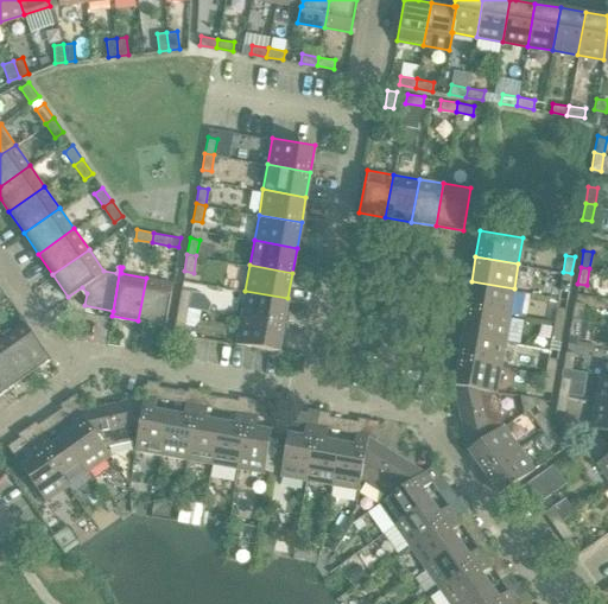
[(569,290),(571,273),(563,272),(559,288),(569,290)]
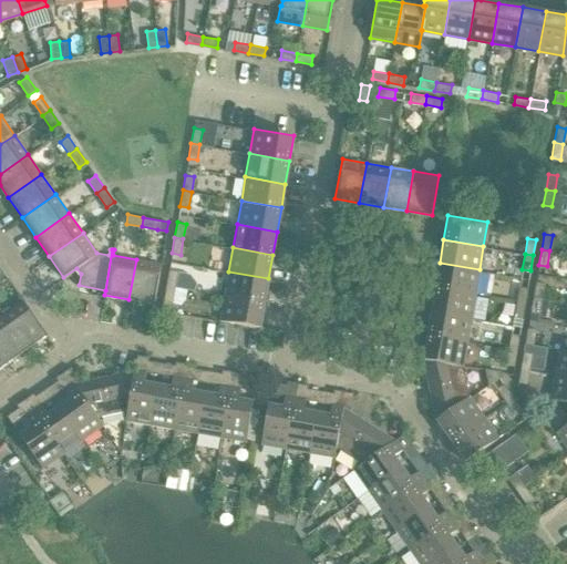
[(154,304),(161,264),(136,259),(129,299),(154,304)]
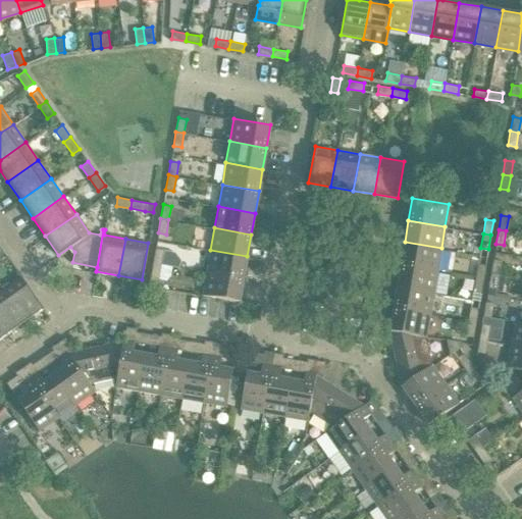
[(437,270),(441,248),(405,242),(401,263),(437,270)]
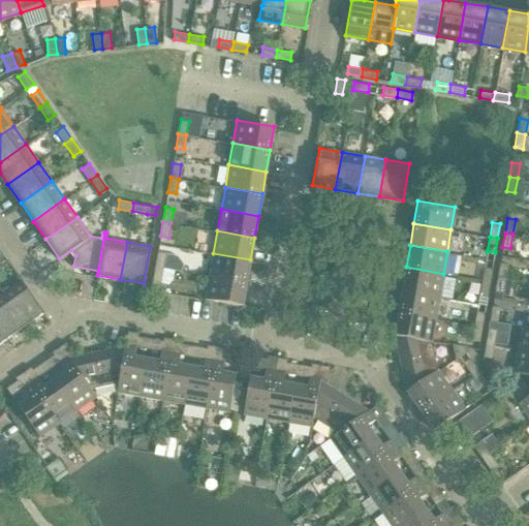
[(163,267),(165,252),(157,251),(155,266),(163,267)]
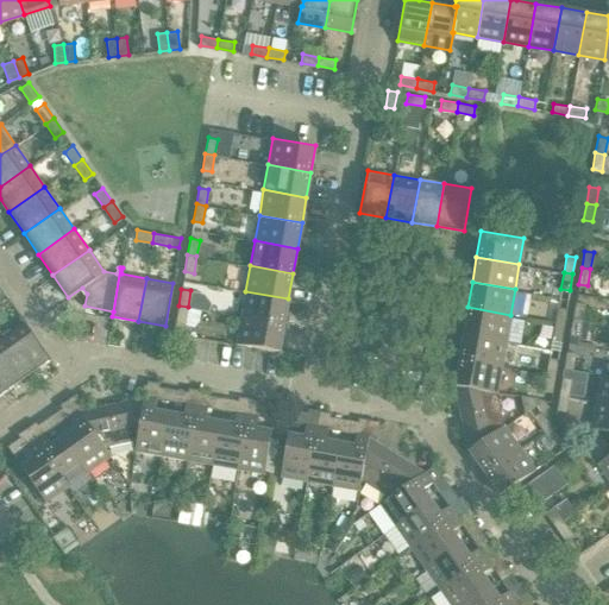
[(284,323),(288,298),(245,291),(242,316),(284,323)]
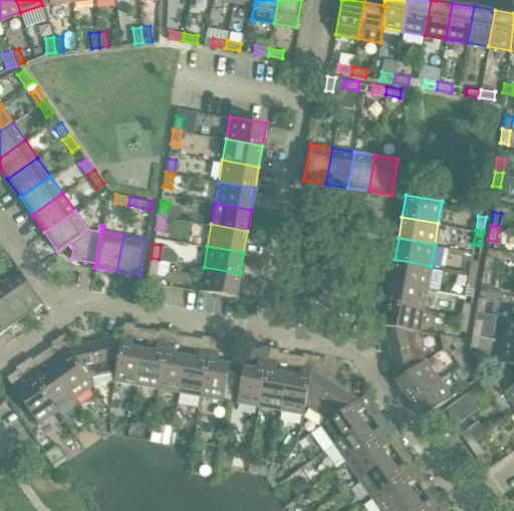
[(491,269),(493,256),(485,254),(483,268),(491,269)]
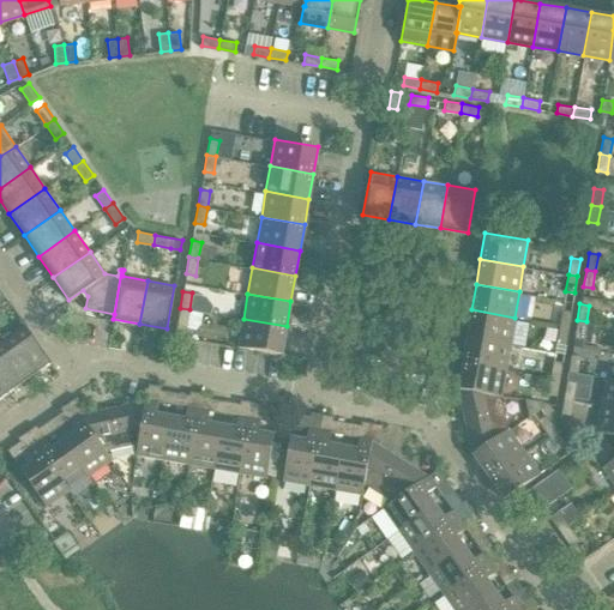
[(186,326),(190,309),(180,308),(176,325),(186,326)]
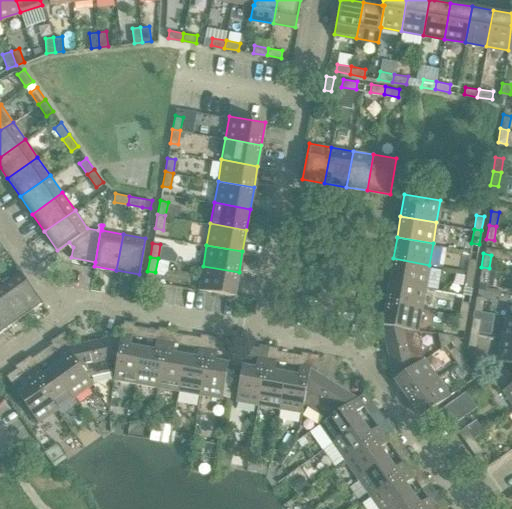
[(425,286),(429,265),(393,258),(389,280),(425,286)]
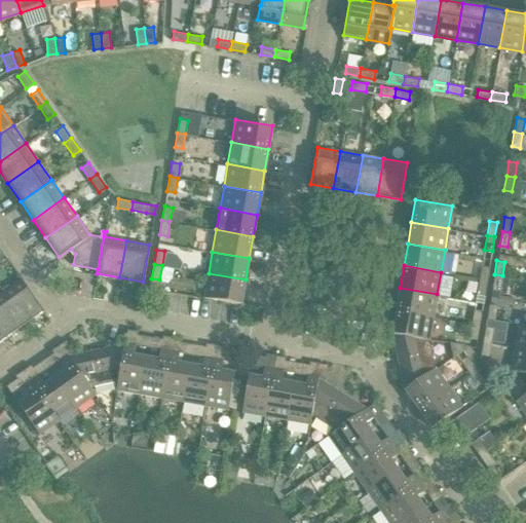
[(487,281),(489,266),(481,265),(479,278),(487,281)]
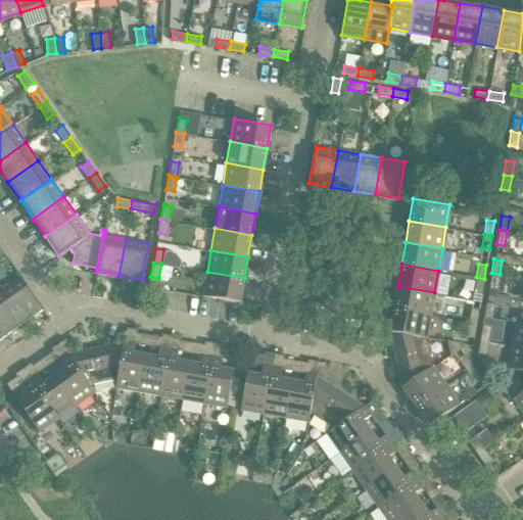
[(240,301),(244,278),(207,272),(203,294),(240,301)]
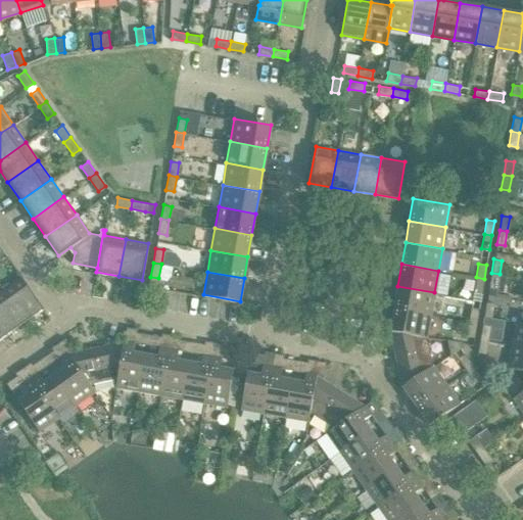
[(496,288),(500,274),(491,273),(488,287),(496,288)]
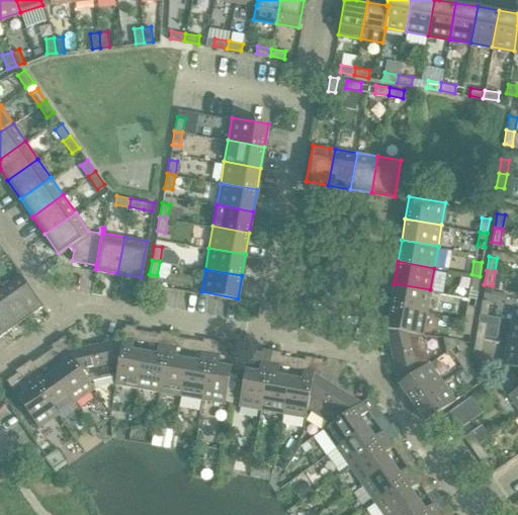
[(44,306),(21,274),(3,288),(24,319),(44,306)]
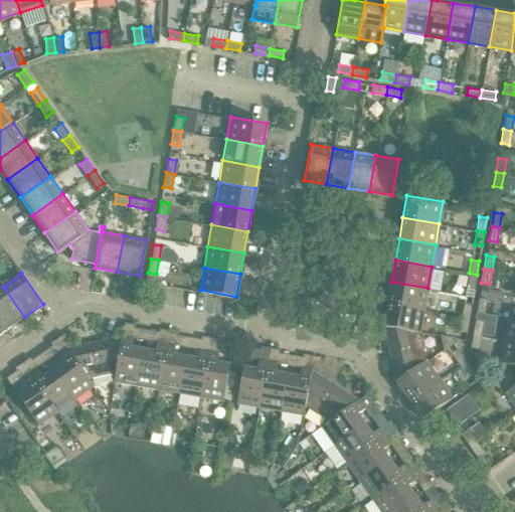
[(474,289),(477,275),(469,273),(467,288),(474,289)]
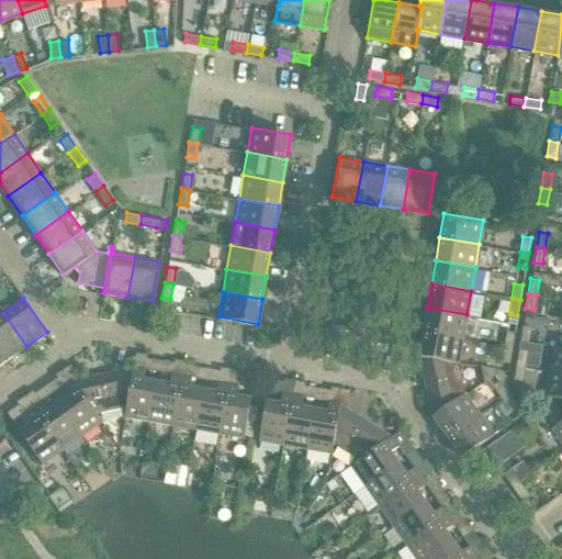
[(462,337),(467,314),(427,308),(423,331),(462,337)]
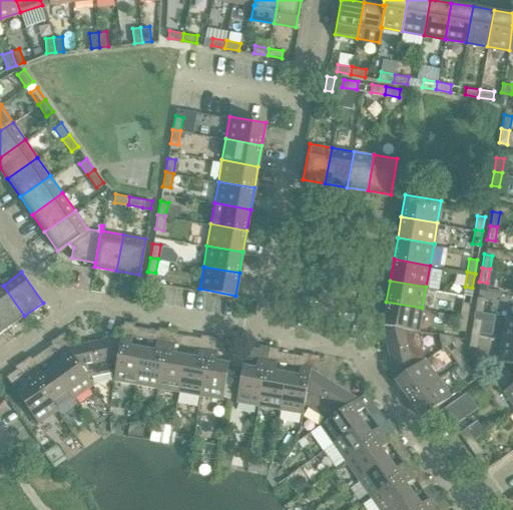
[(24,316),(3,286),(0,287),(0,319),(6,328),(24,316)]
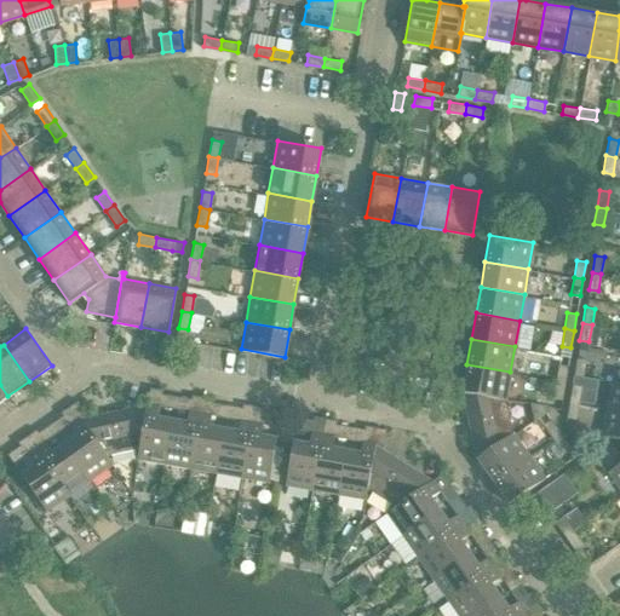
[(583,376),(586,358),(577,357),(574,374),(583,376)]
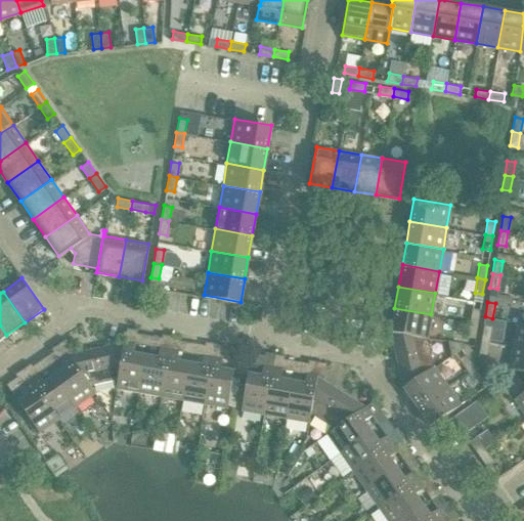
[(477,322),(480,309),(472,307),(470,321),(477,322)]
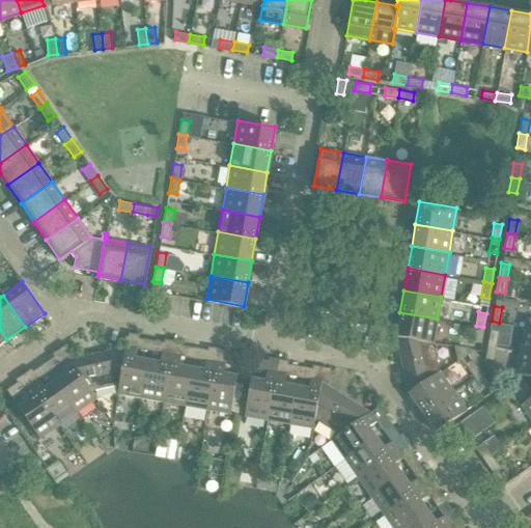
[(432,342),(437,318),(399,312),(395,335),(432,342)]
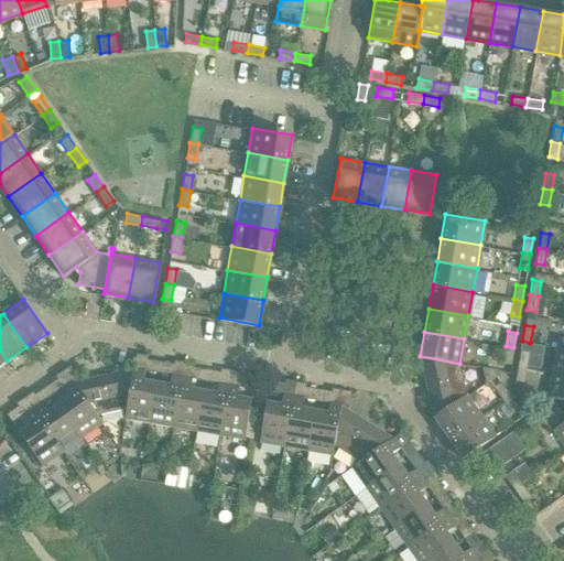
[(511,363),(513,347),(506,346),(502,362),(511,363)]
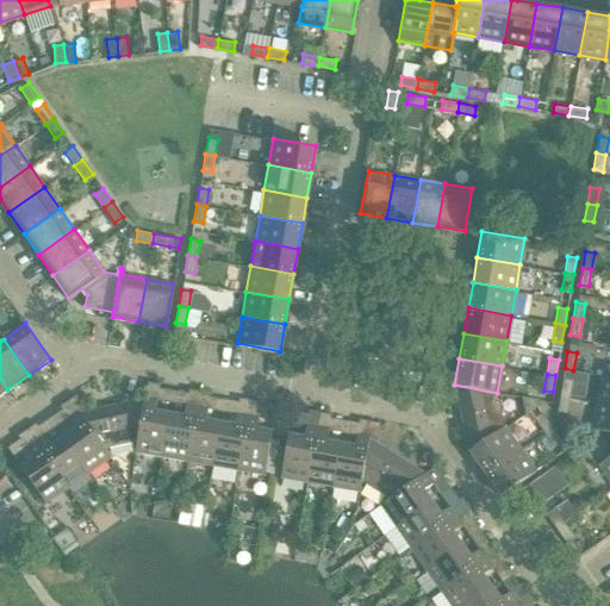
[(609,403),(609,375),(602,374),(597,401),(609,403)]
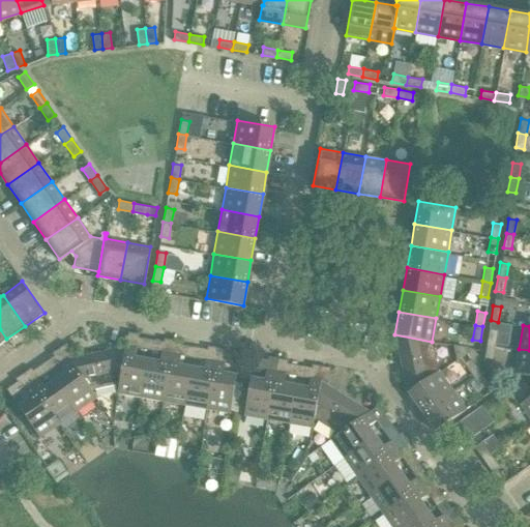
[(495,344),(497,329),(489,328),(487,342),(495,344)]
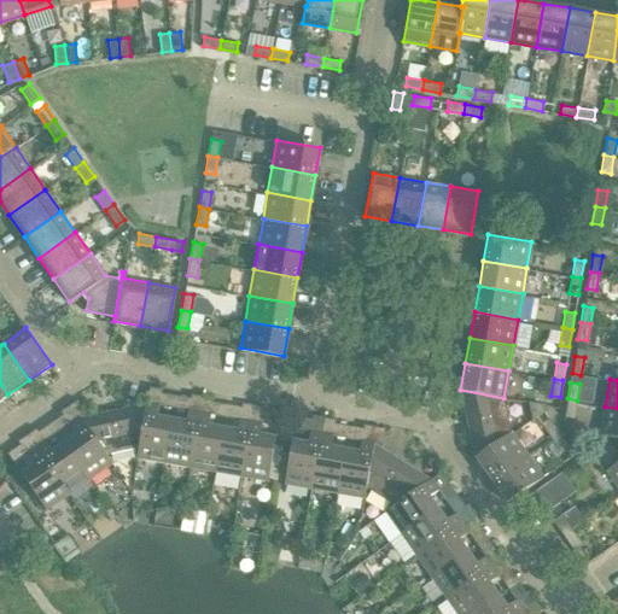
[(164,461),(173,417),(157,415),(162,387),(150,385),(146,403),(138,446),(136,456),(164,461)]
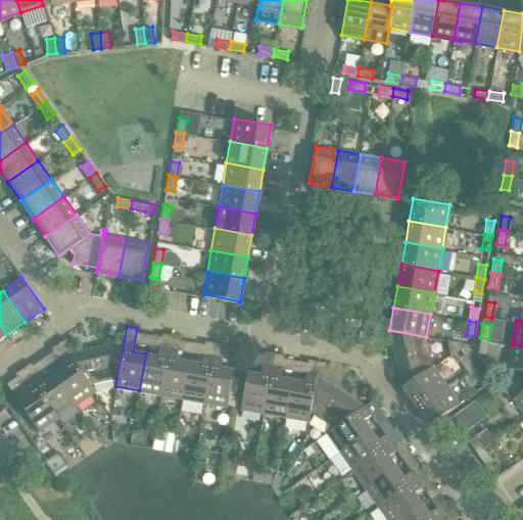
[(432,365),(426,337),(389,330),(401,385),(432,365)]
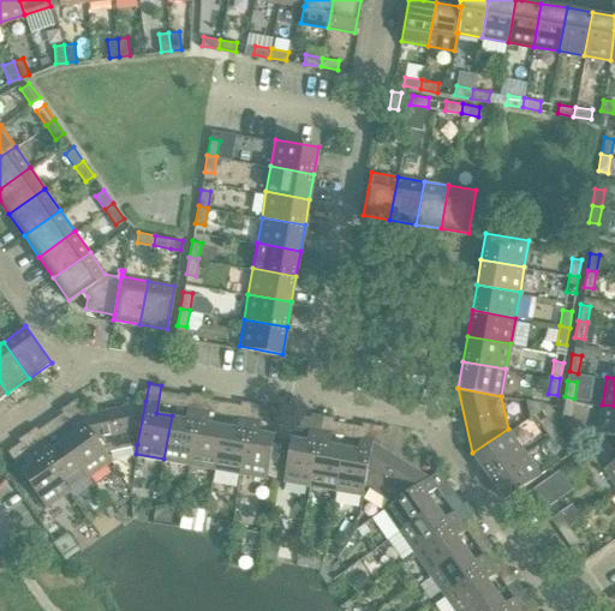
[(187,463),(201,393),(190,390),(185,418),(172,415),(163,459),(187,463)]
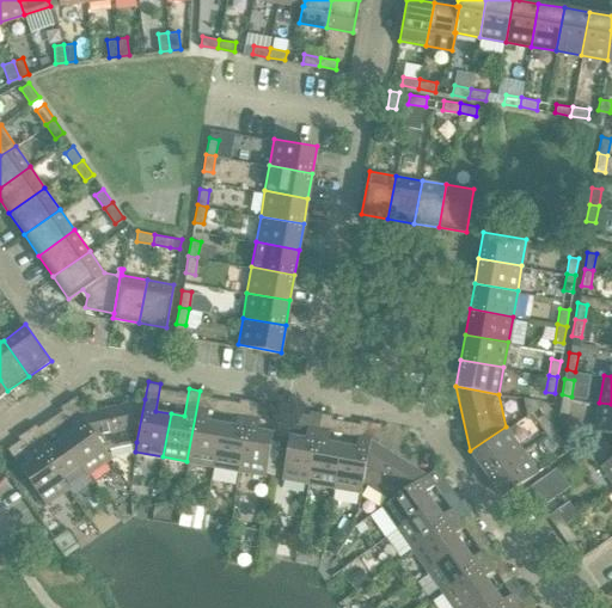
[(212,466),(220,423),(207,421),(212,393),(200,391),(187,461),(212,466)]
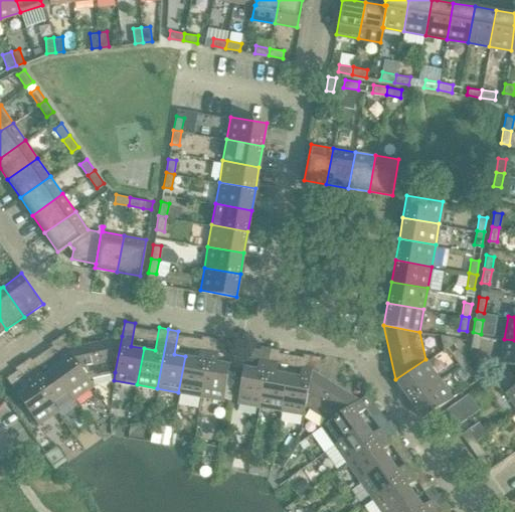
[(115,372),(122,336),(74,346),(64,332),(57,337),(86,378),(89,377),(115,372)]
